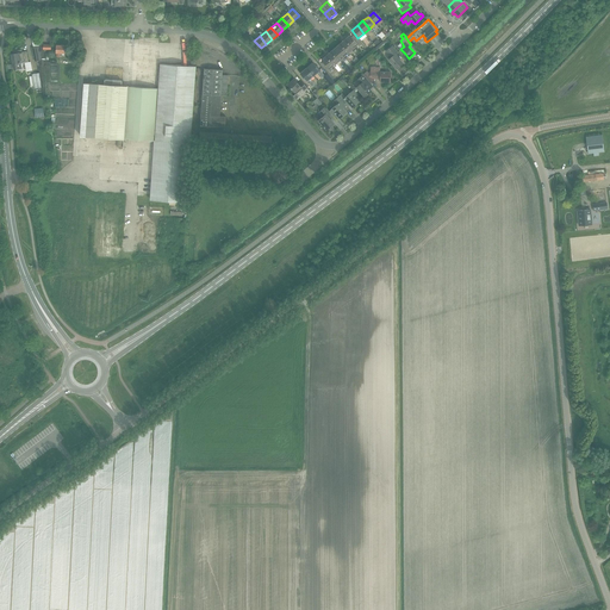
[(321,63),(324,68),(329,73),(331,72),(329,68),(358,44),(360,47),(361,45),(353,36),(352,37),(349,36),(321,60),(323,62),(321,63)]
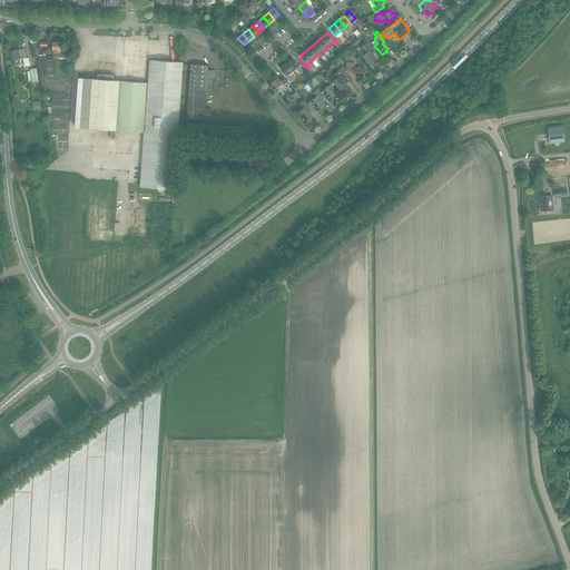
[(352,48),(363,38),(361,36),(350,46),(352,48)]
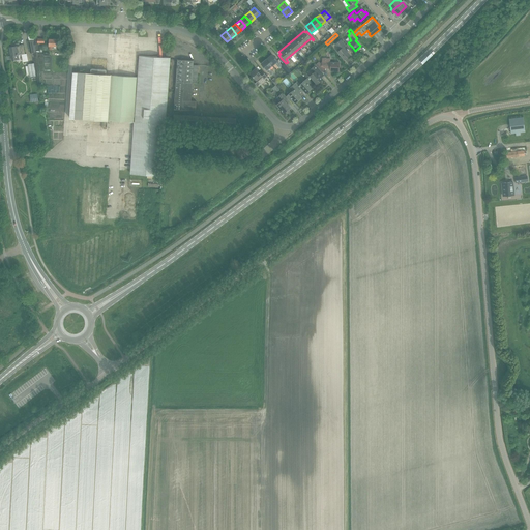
[(335,45),(336,46),(340,50),(337,52),(344,60),(349,55),(343,48),(346,46),(341,39),(335,45)]
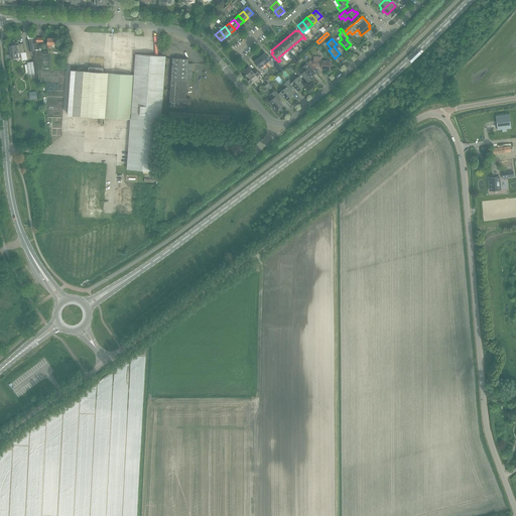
[(12,45),(9,46),(12,59),(19,57),(18,52),(20,52),(20,53),(24,52),(22,43),(18,44),(18,42),(14,43),(11,44),(12,45)]
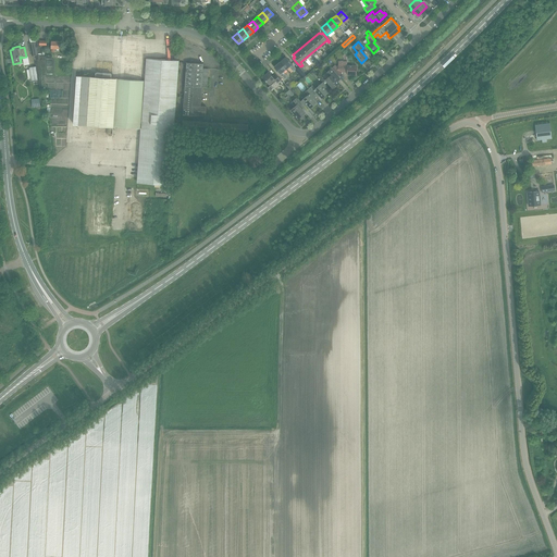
[(137,183),(170,185),(174,131),(178,60),(146,58),(141,128),(137,183)]
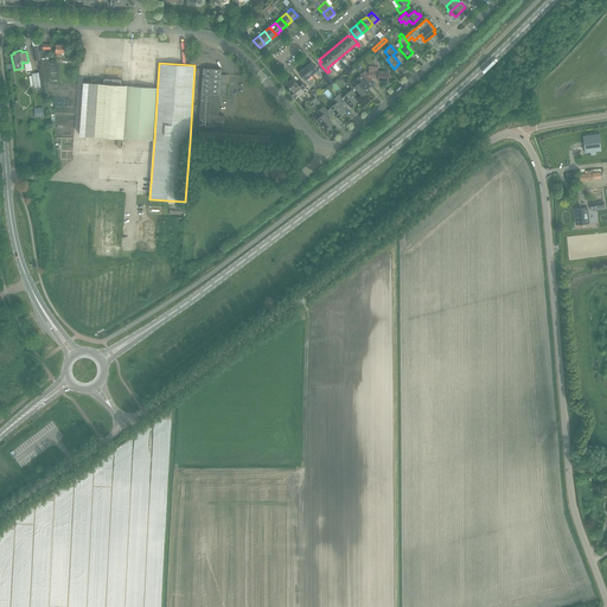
[(311,63),(305,68),(311,76),(314,72),(319,78),(323,76),(311,63)]
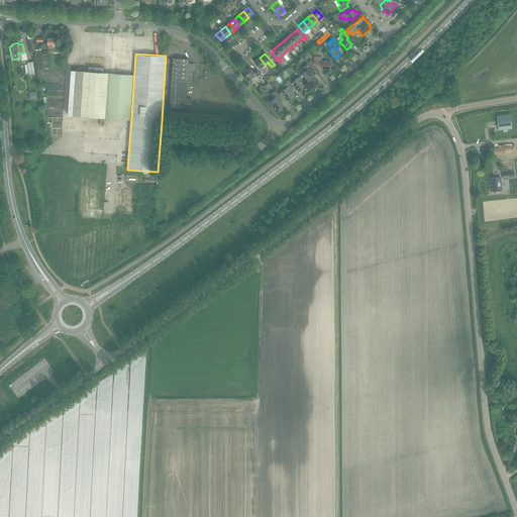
[(253,63),(257,67),(264,74),(267,72),(263,67),(265,65),(260,58),(253,63)]
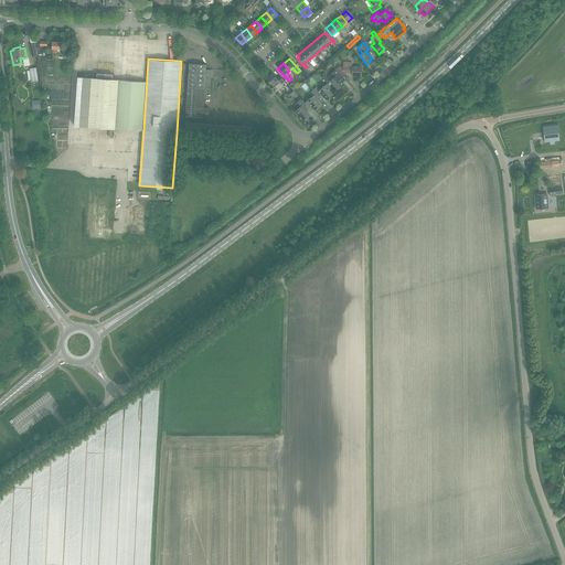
[(185,116),(209,117),(210,108),(203,108),(204,89),(210,89),(211,70),(205,70),(206,64),(189,64),(188,88),(185,116)]
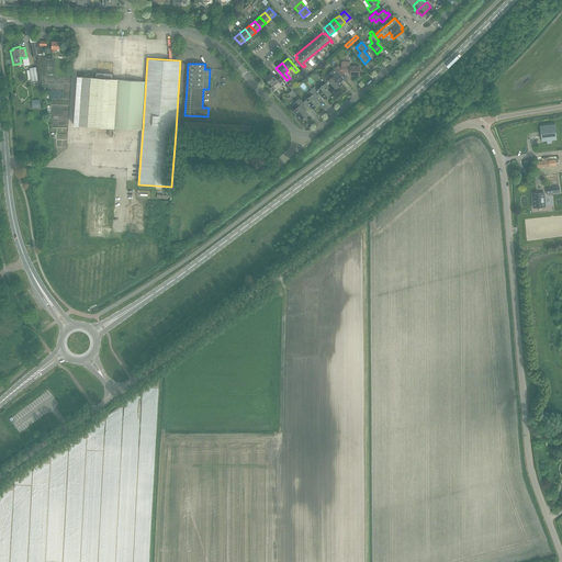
[(335,68),(338,72),(341,76),(345,74),(344,72),(349,74),(349,76),(359,76),(359,67),(349,67),(340,66),(339,68),(338,66),(335,68)]
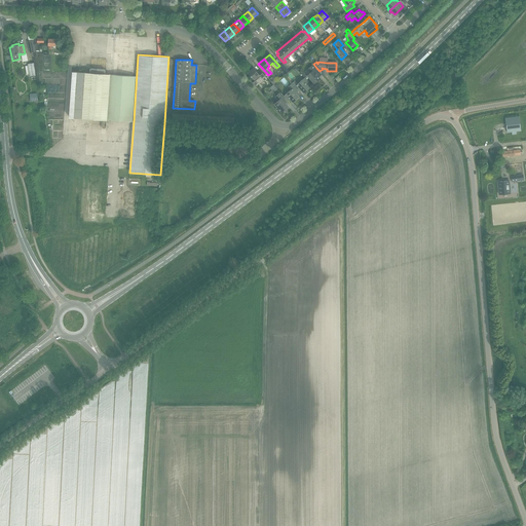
[(34,63),(28,64),(30,76),(36,75),(34,63)]
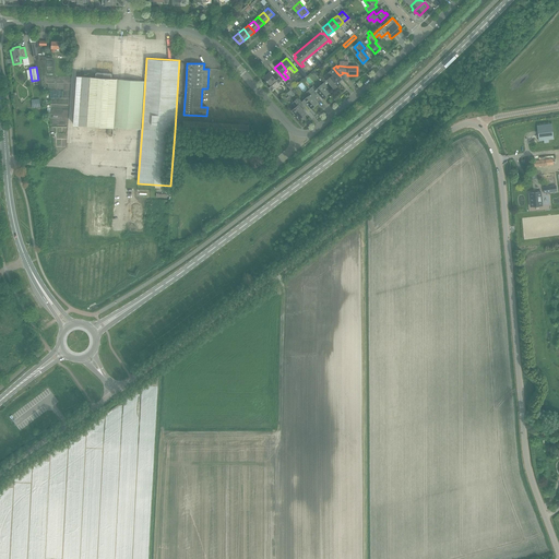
[(326,81),(330,84),(333,88),(340,83),(339,82),(341,79),(332,69),(328,72),(331,76),(326,81)]
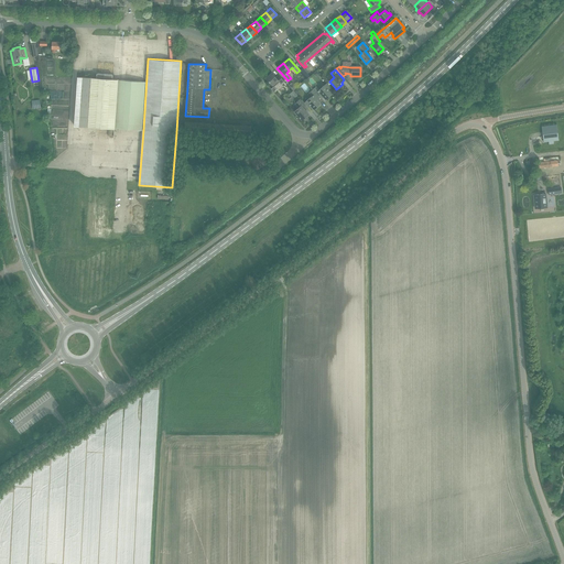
[(273,87),(278,84),(279,82),(281,84),(284,82),(279,75),(275,78),(271,73),(266,78),(273,87)]
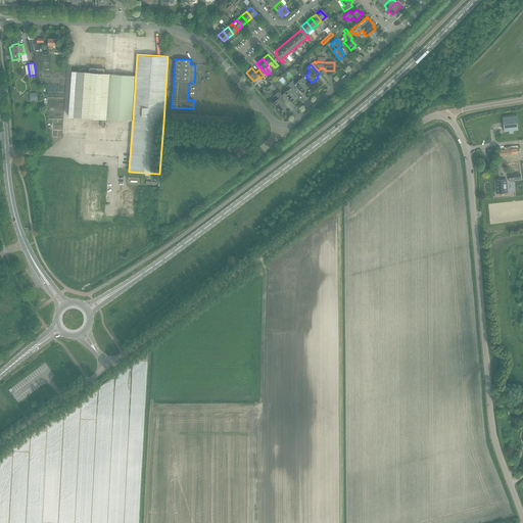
[(73,72),(69,116),(132,121),(135,76),(104,74),(104,69),(90,68),(90,73),(73,72)]
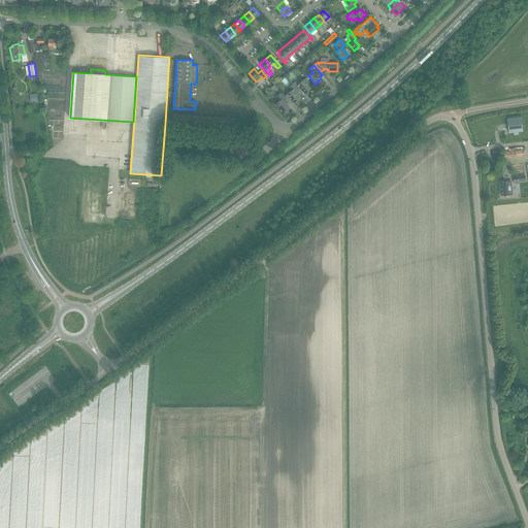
[(295,81),(292,85),(298,92),(301,89),(304,93),(309,88),(306,85),(309,81),(305,78),(297,86),(295,81)]
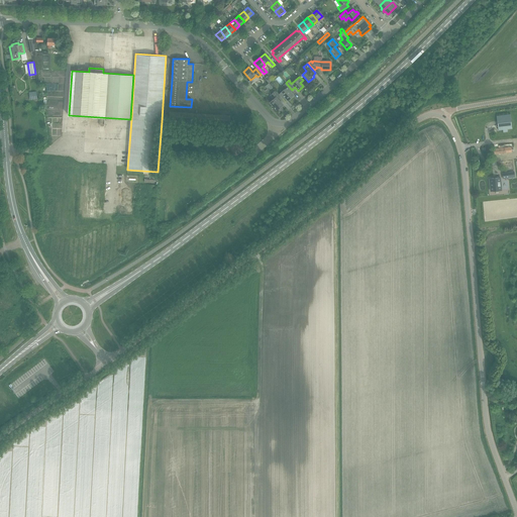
[(289,92),(292,90),(286,83),(283,85),(286,88),(279,95),(282,98),(284,96),(287,100),(293,96),(289,92)]
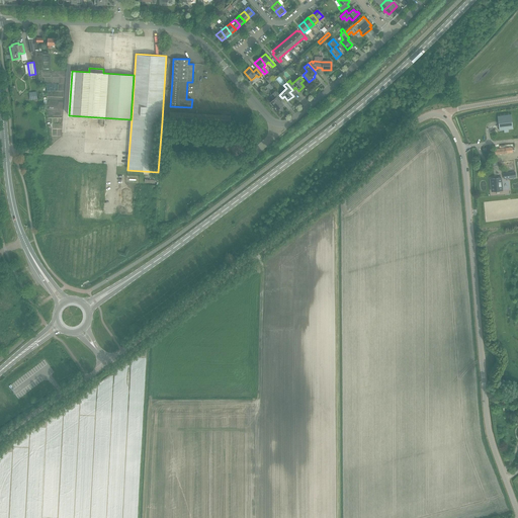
[(277,99),(279,97),(275,91),(270,95),(272,98),(269,101),(276,110),(282,105),(277,99)]
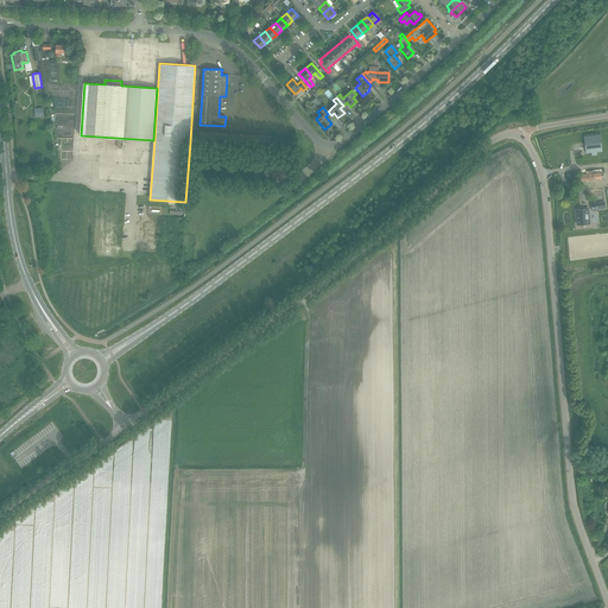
[(270,134),(200,130),(198,144),(268,149),(270,134)]
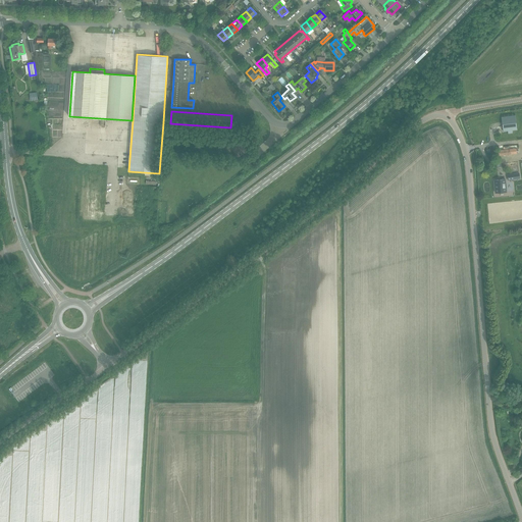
[(515,115),(502,117),(503,132),(507,131),(508,131),(508,134),(513,133),(512,131),(515,131),(517,129),(515,115)]
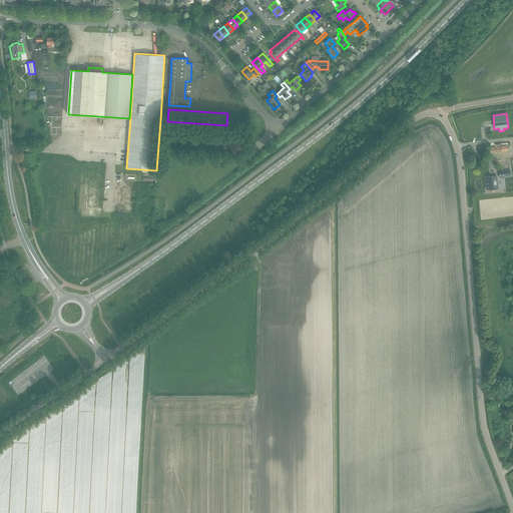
[(487,189),(492,189),(497,188),(496,176),(486,177),(487,189)]
